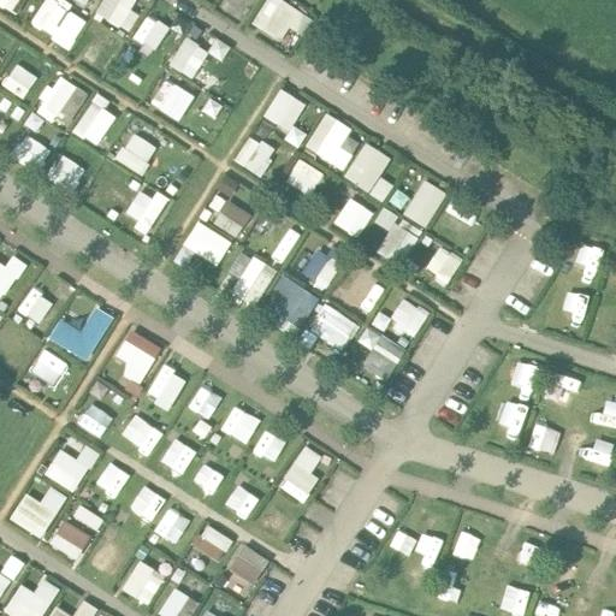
[(52,37),(57,28),(73,37),(84,21),(49,0),(42,0),(29,23),(52,37)]
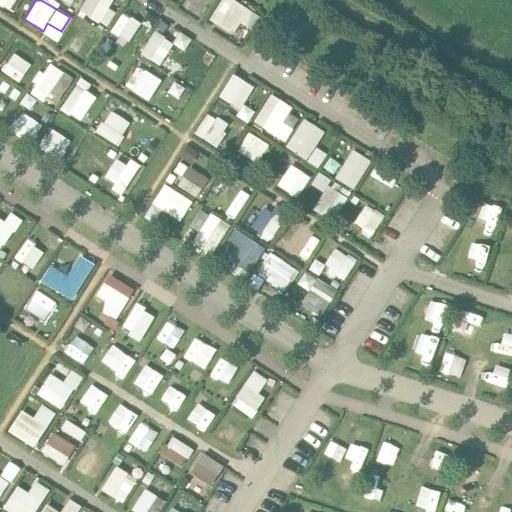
[(106,7),(110,2),(107,0),(88,0),(82,10),(104,27),(114,13),(106,7)]
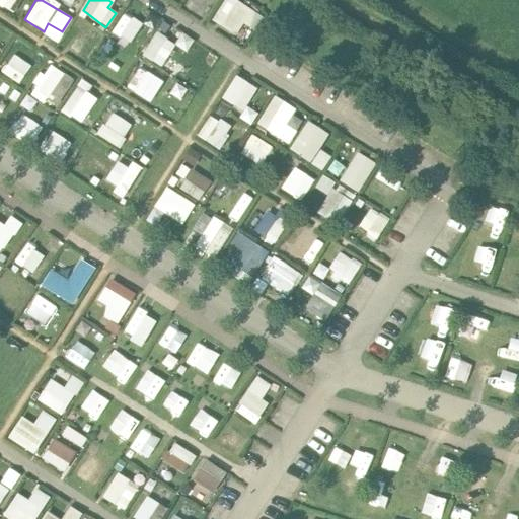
[(235,35),(243,22),(253,29),(263,15),(238,0),(222,0),(210,19),(235,35)]
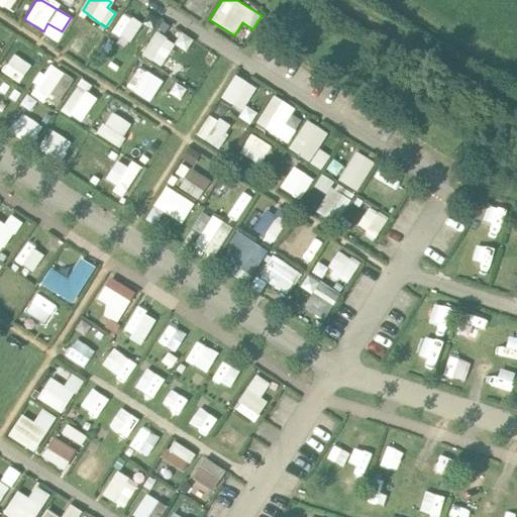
[(120,14),(112,35),(131,41),(138,20),(120,14)]
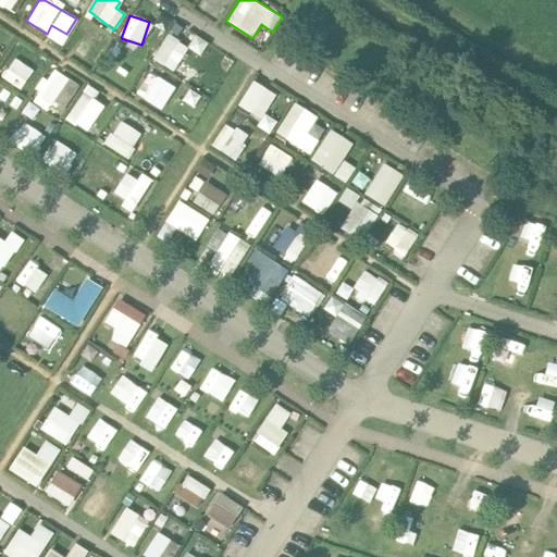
[(170,71),(187,48),(168,34),(151,57),(170,71)]
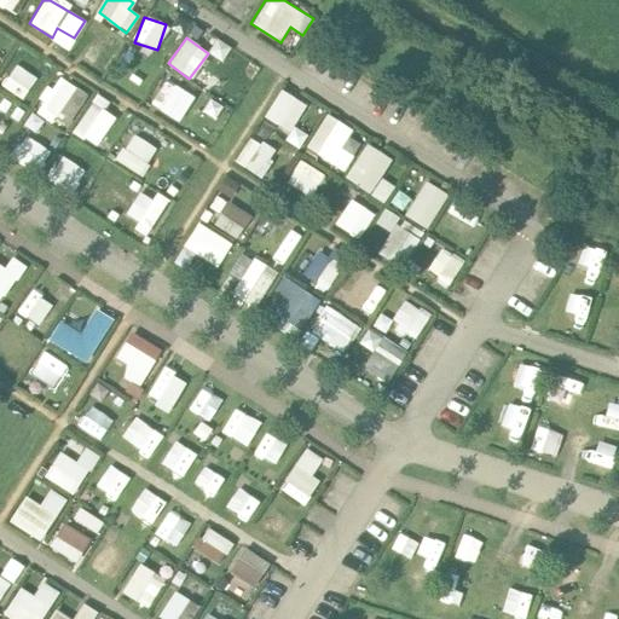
[(224,62),(212,91),(236,100),(248,73),(224,62)]
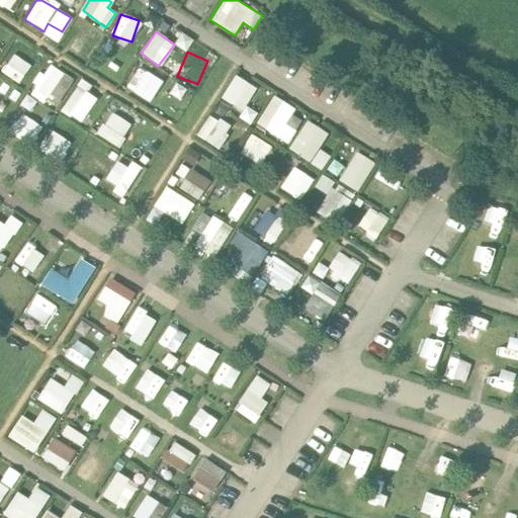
[(2,73),(20,82),(30,63),(12,54),(2,73)]
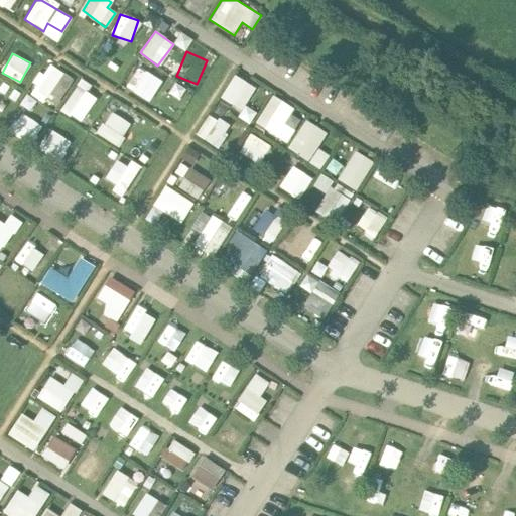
[(47,62),(29,92),(54,107),(73,78),(47,62)]
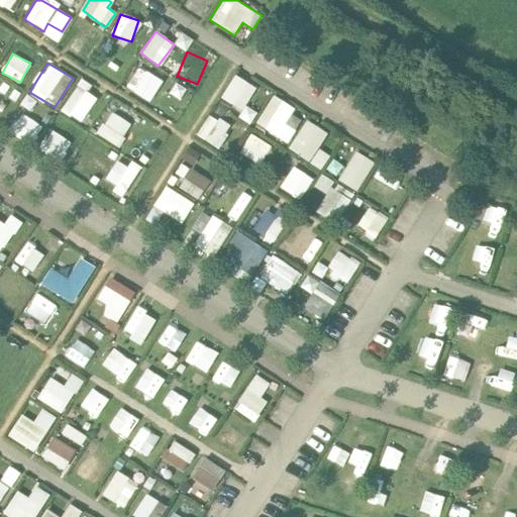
[(138,63),(126,78),(144,93),(158,77),(138,63)]
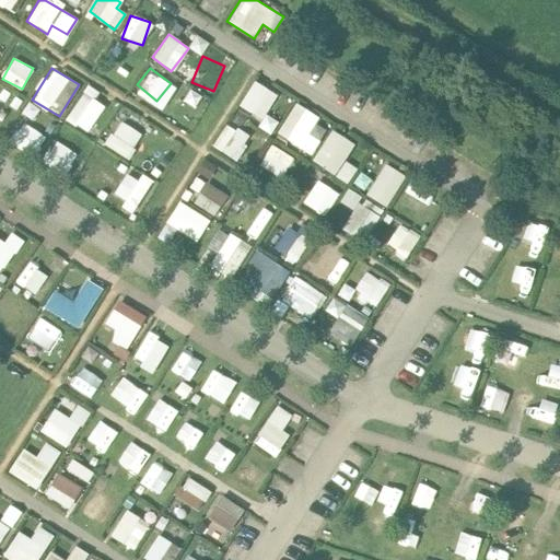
[(263,115),(277,95),(255,80),(236,106),(270,129),(275,124),(263,115)]
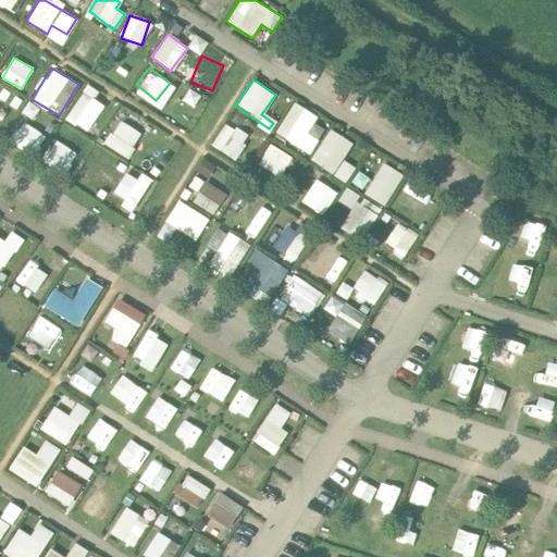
[(317,139),(306,132),(316,116),(294,101),(274,132),(308,153),(317,139)]
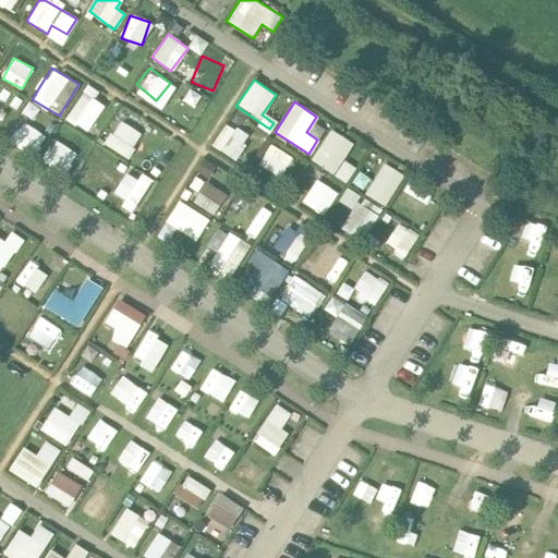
[(23,120),(8,138),(31,157),(46,137),(23,120)]
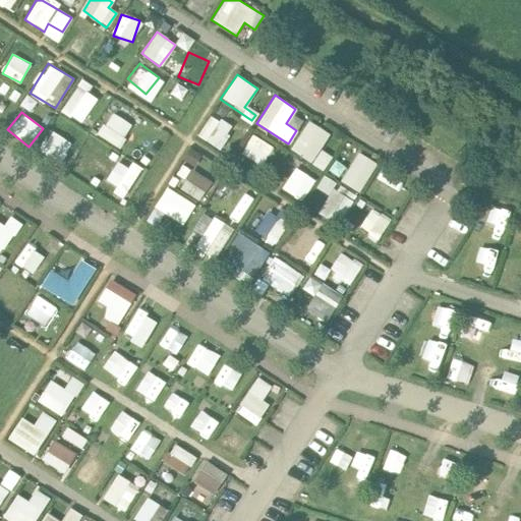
[(116,147),(131,125),(113,112),(98,133),(116,147)]
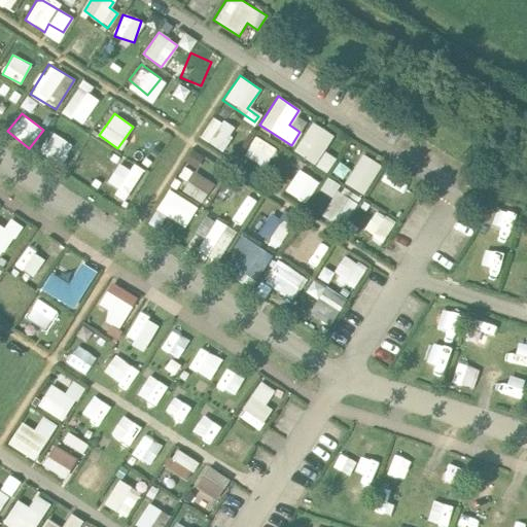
[(214,115),(199,136),(219,150),(234,131),(214,115)]
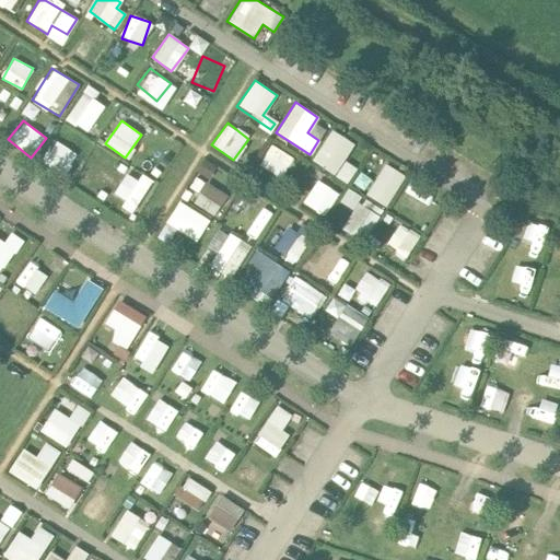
[(336,174),(353,142),(329,129),(312,162),(336,174)]
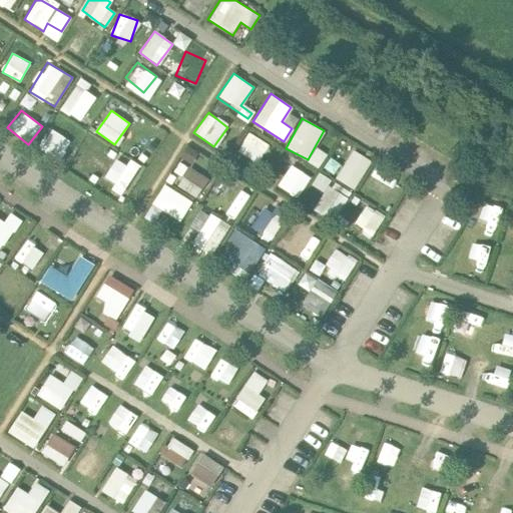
[(142,157),(158,135),(141,123),(125,144),(142,157)]
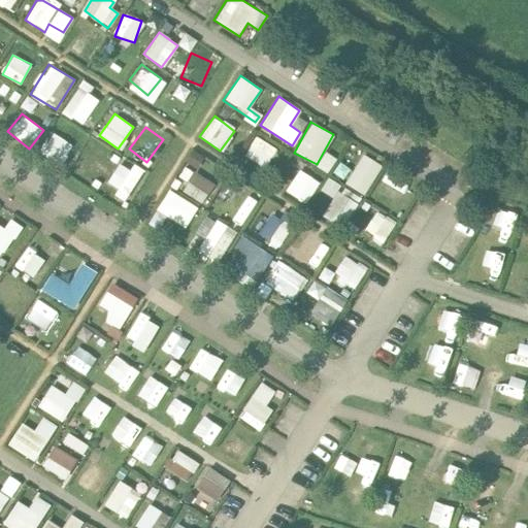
[(60,166),(73,144),(52,132),(38,153),(60,166)]
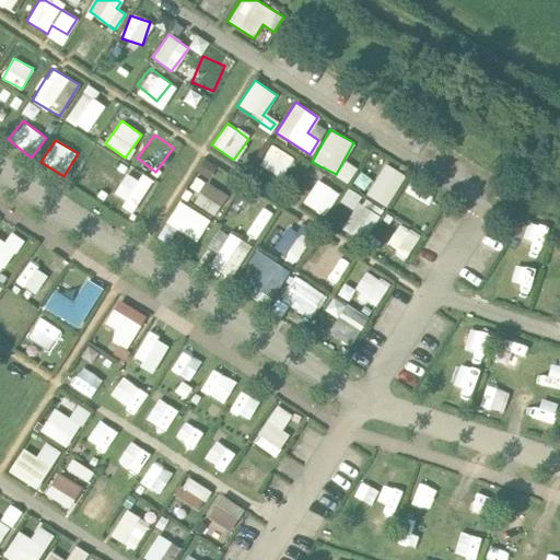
[(258,163),(278,179),(293,162),(273,144),(258,163)]
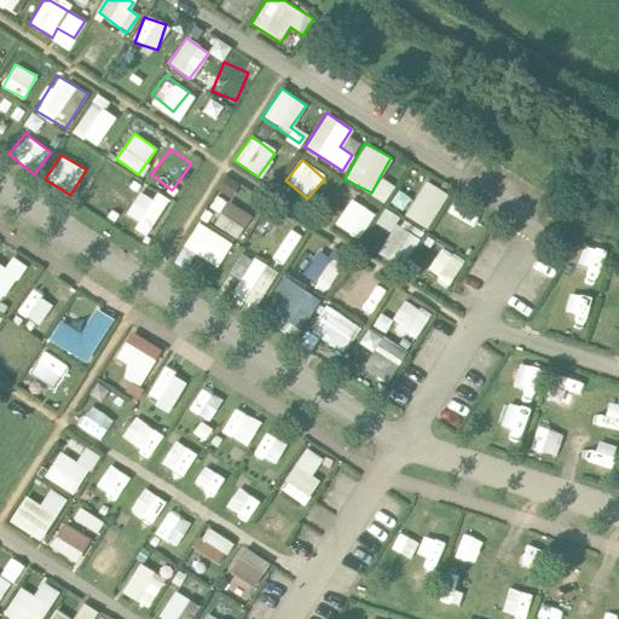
[(380,178),(370,195),(385,201),(393,184),(380,178)]
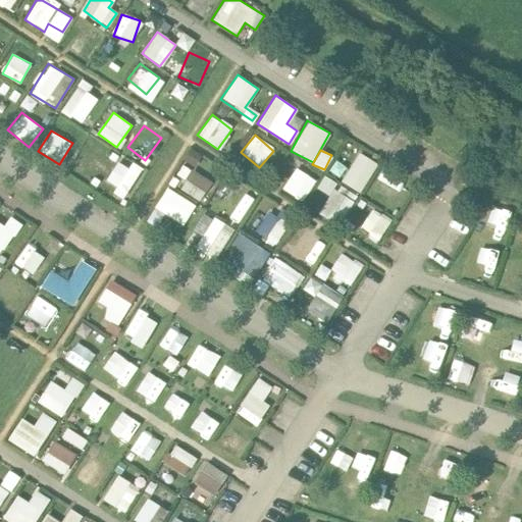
[(361,193),(376,161),(356,152),(342,184),(361,193)]
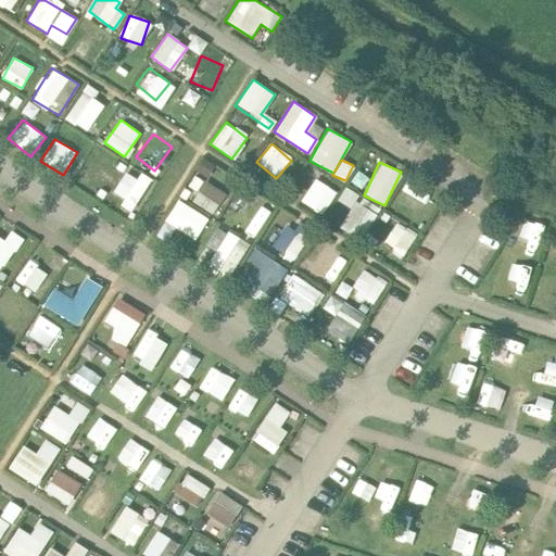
[(142,204),(155,187),(131,168),(106,203),(121,213),(133,198),(142,204)]
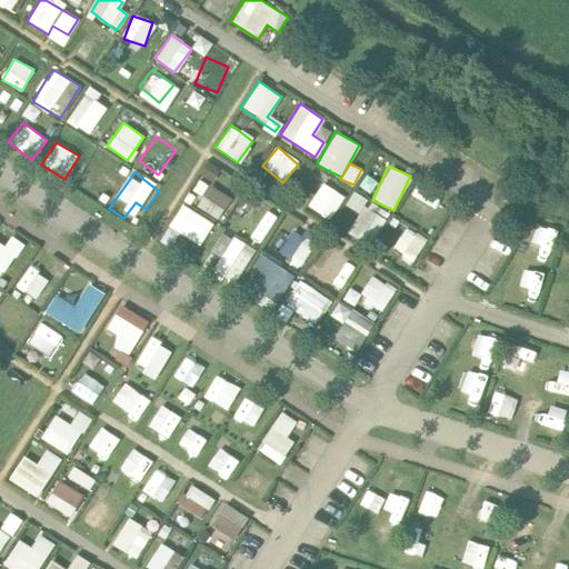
[(202,197),(197,207),(218,219),(230,197),(198,179),(191,190),(202,197)]
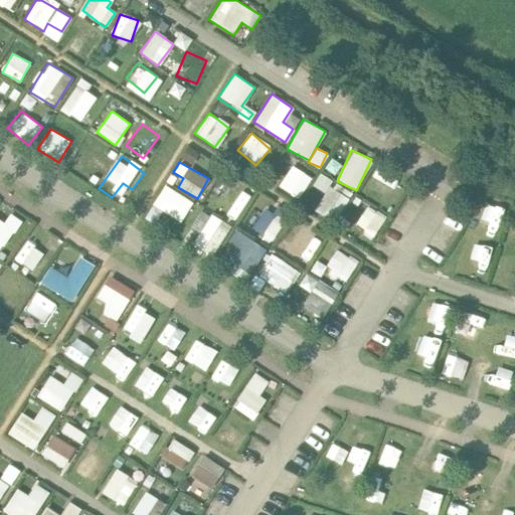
[(292,165),(278,185),(298,198),(311,178),(292,165)]
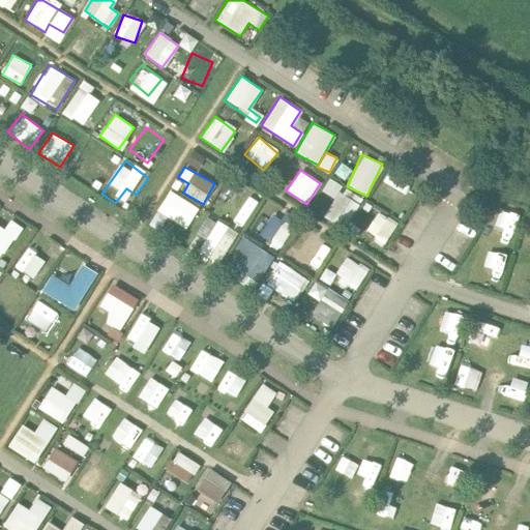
[(325,215),(343,227),(361,199),(344,187),(325,215)]
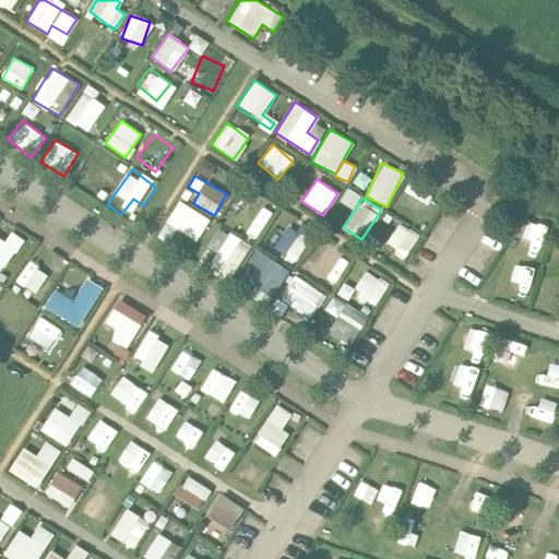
[(177,201),(157,236),(166,241),(174,228),(195,241),(209,218),(177,201)]
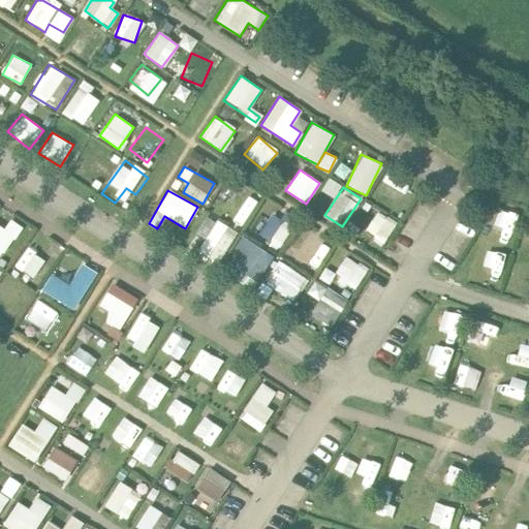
[(376,210),(364,231),(383,243),(396,221),(376,210)]
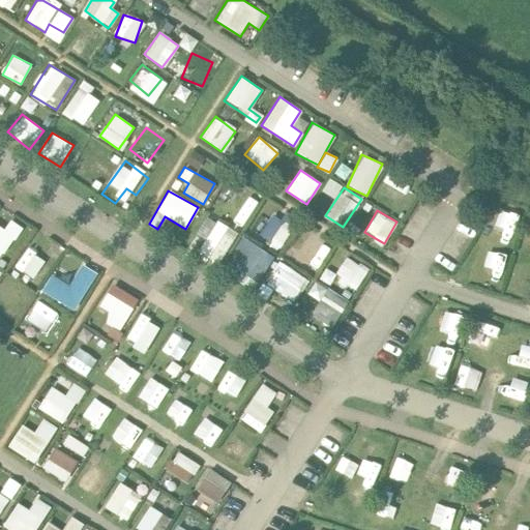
[(491,232),(510,239),(518,218),(498,211),(491,232)]
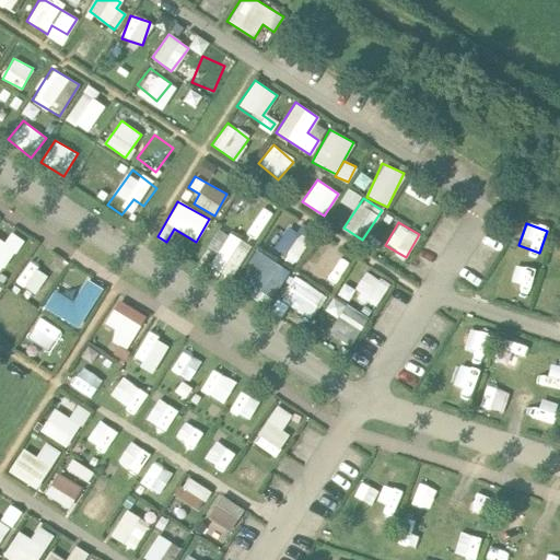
[(286,226),(271,249),(293,263),(307,240),(286,226)]
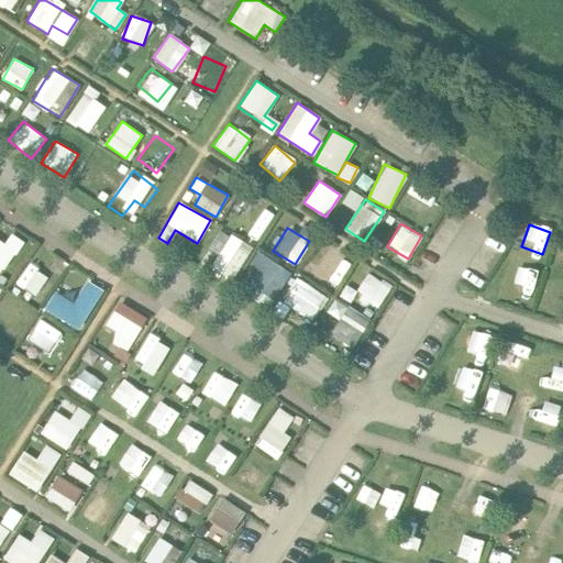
[(0,269),(22,243),(11,233),(2,243),(0,241),(0,269)]
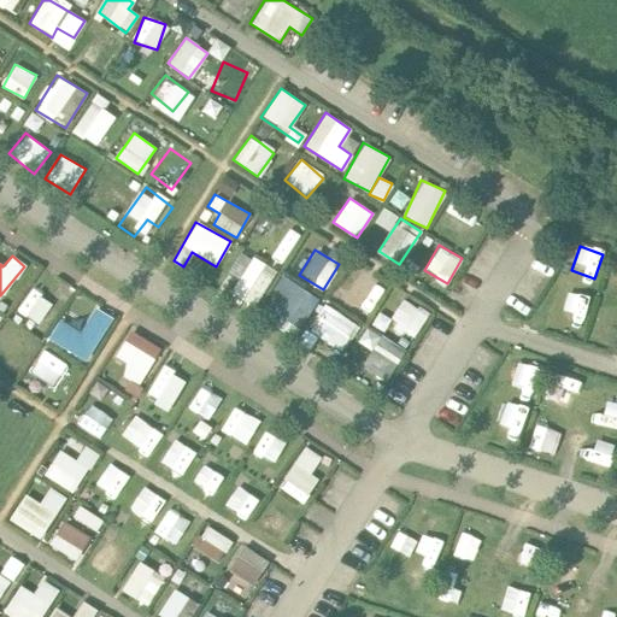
[(229,292),(253,307),(276,270),(252,256),(229,292)]
